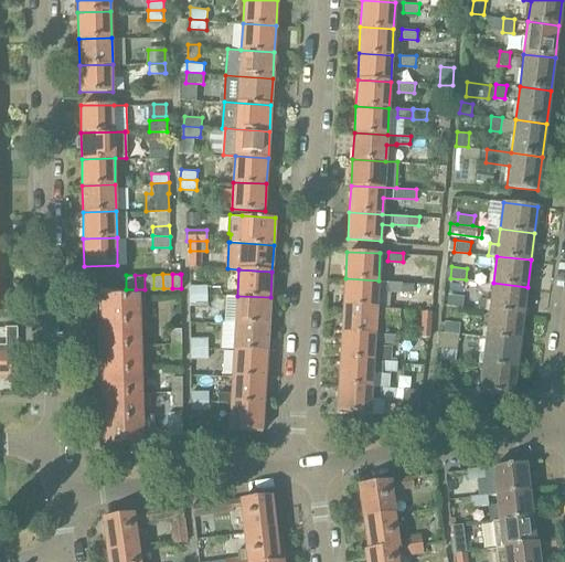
[(153,275),(145,275),(145,289),(153,288),(153,275)]
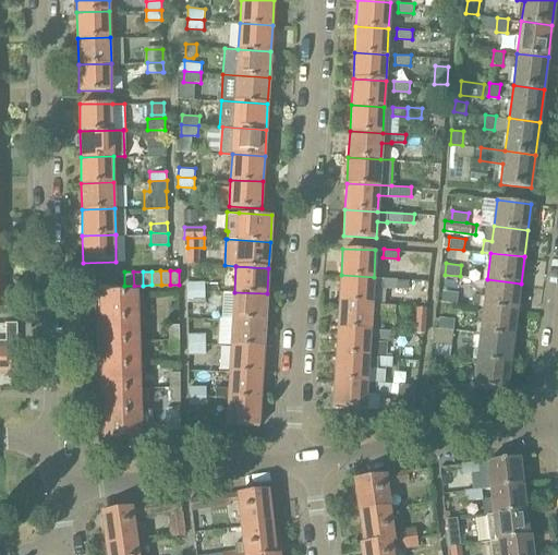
[(341,275),(339,301),(372,303),(372,302),(374,277),(341,275)]
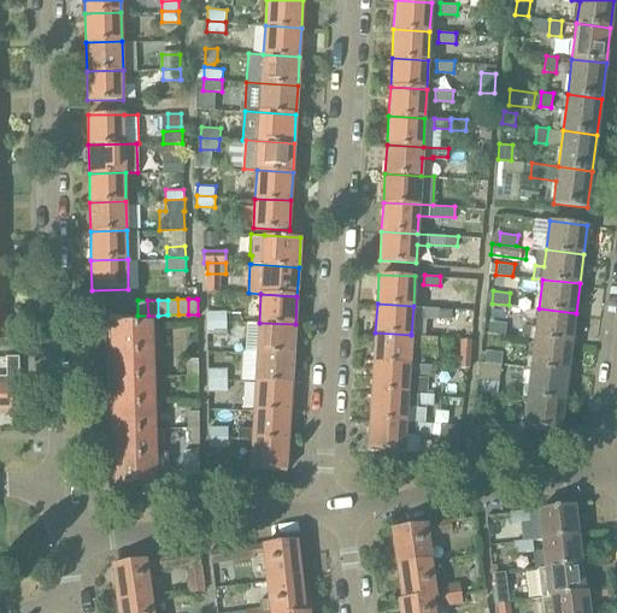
[(422,306),(422,316),(438,317),(439,307),(422,306)]
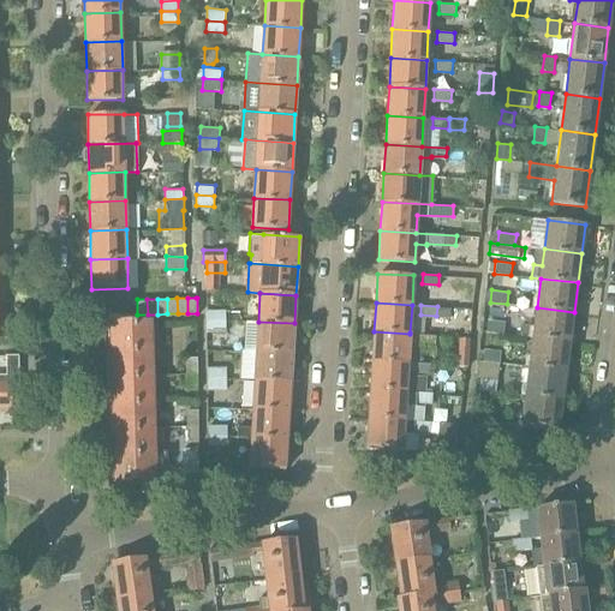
[(437,306),(436,316),(449,316),(451,307),(437,306)]
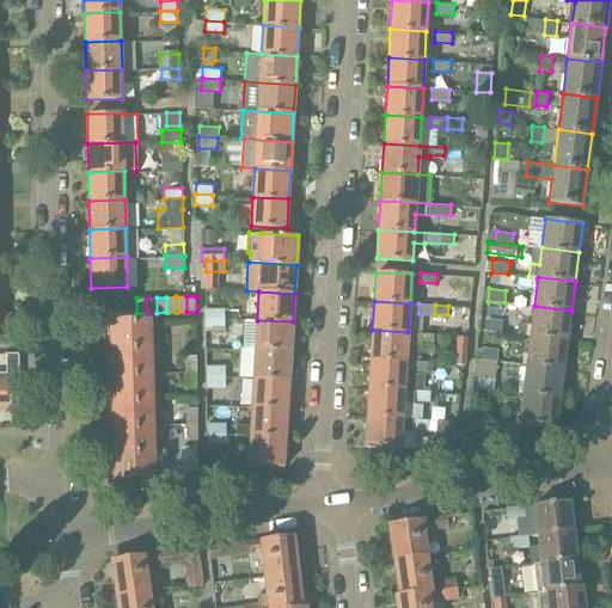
[(519,321),(518,333),(530,335),(568,339),(571,311),(534,306),(532,324),(519,321)]
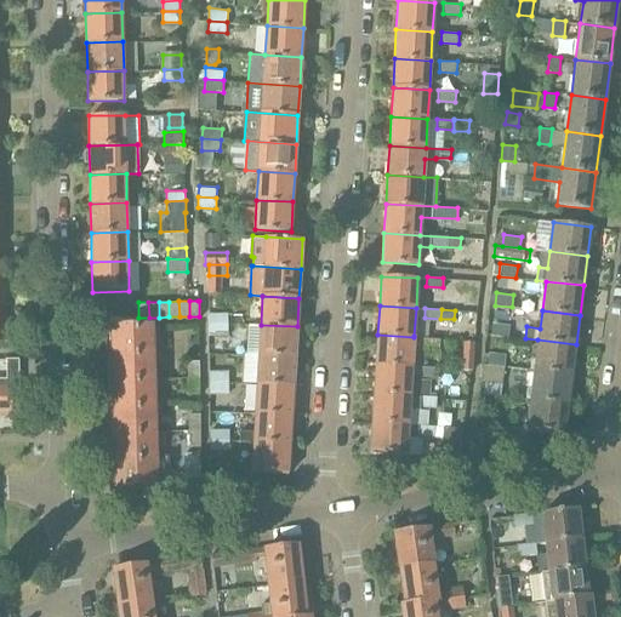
[(227,312),(209,313),(209,323),(227,323),(227,312)]
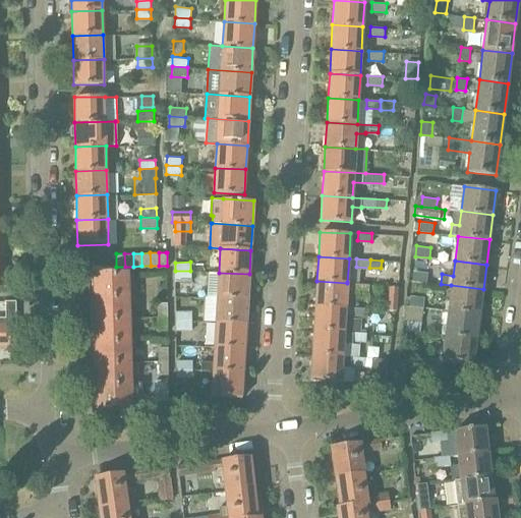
[(427,272),(413,270),(412,281),(426,283),(427,272)]
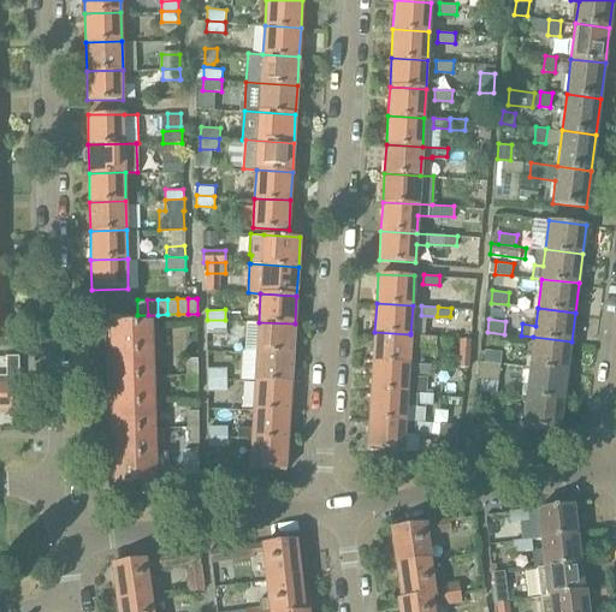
[(225,320),(207,320),(208,331),(226,331),(225,320)]
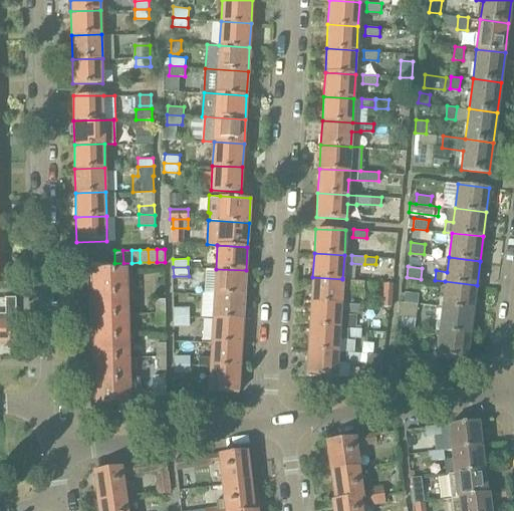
[(126,268),(92,269),(95,402),(108,401),(113,401),(131,401),(130,389),(140,389),(139,376),(130,377),(126,268)]
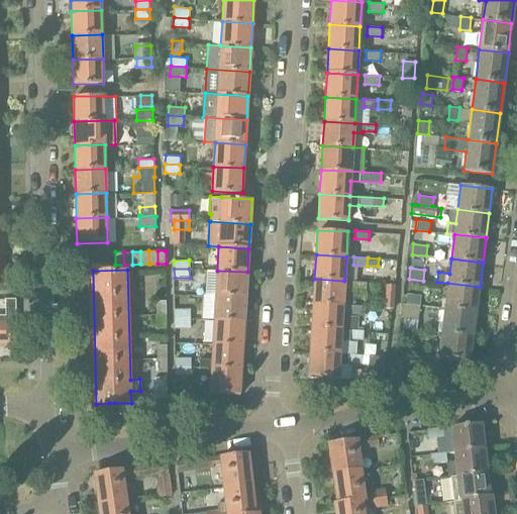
[(207,270),(205,294),(215,295),(245,296),(247,272),(217,271),(207,270)]
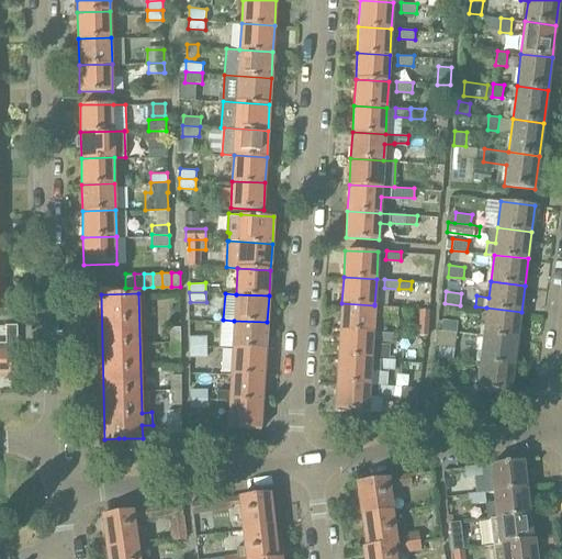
[(341,303),(340,330),(373,332),(374,316),(383,316),(383,315),(398,316),(398,305),(374,304),(374,305),(341,303)]
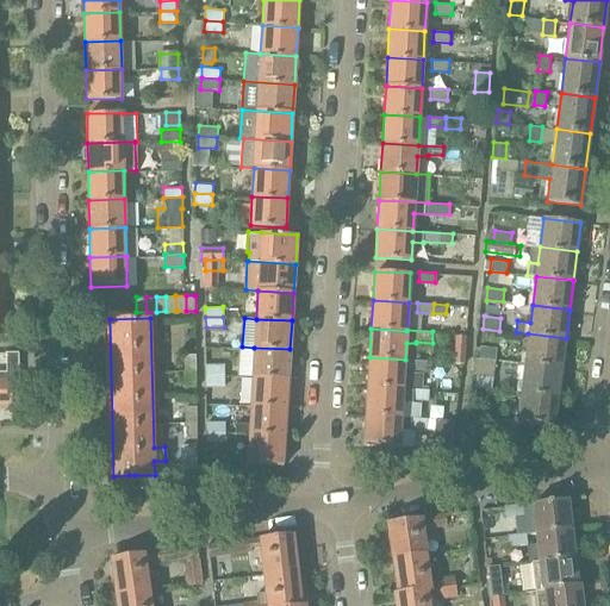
[(528,333),(524,362),(562,367),(566,338),(528,333)]
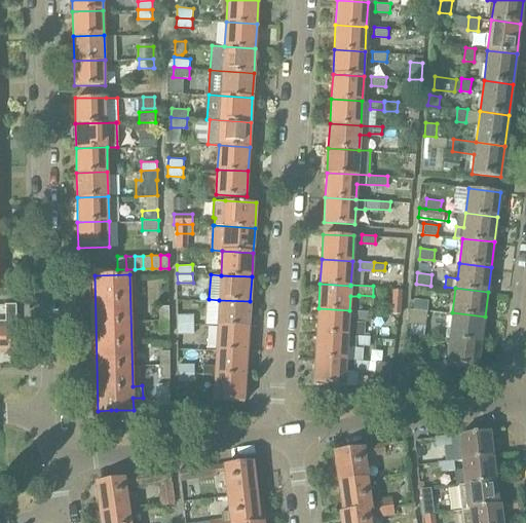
[(428,299),(414,298),(413,308),(427,310),(428,299)]
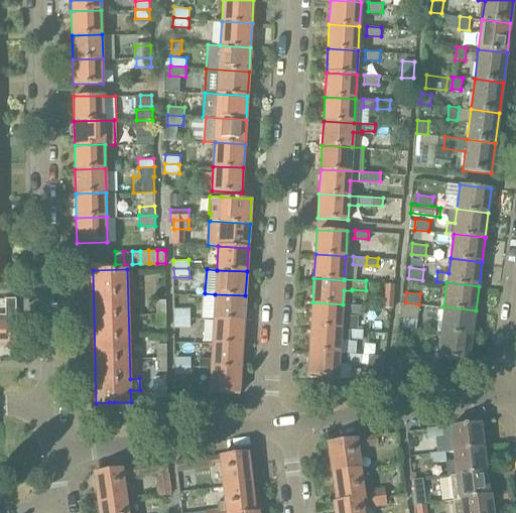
[(215,294),(214,318),(244,319),(245,295),(215,294)]
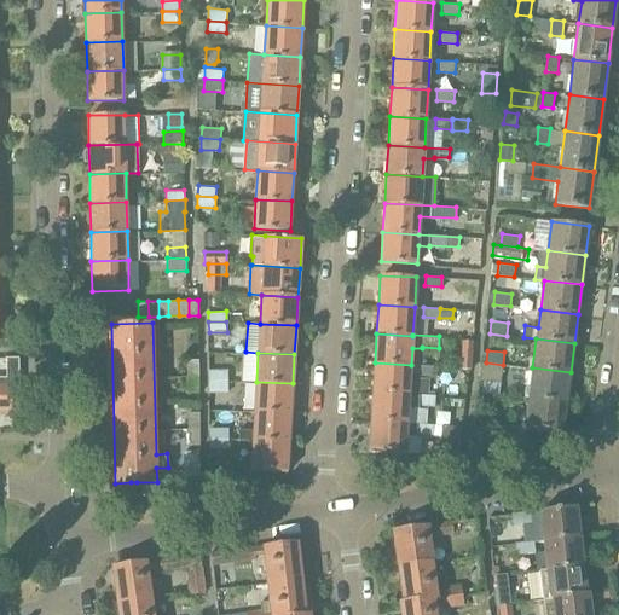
[(473,357),(457,355),(456,367),(473,369),(473,357)]
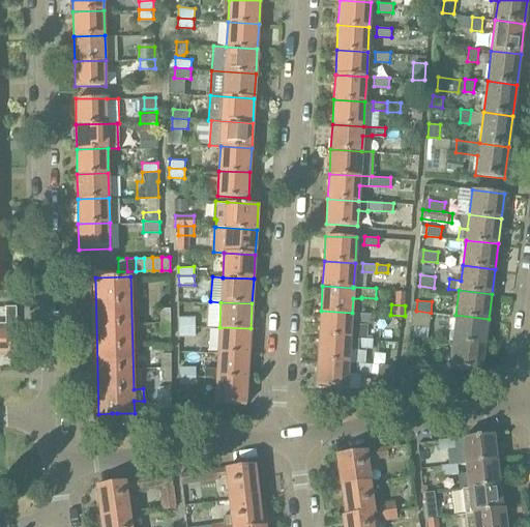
[(0,351),(16,351),(16,329),(17,329),(16,305),(4,305),(4,306),(5,306),(5,322),(0,322),(0,351)]
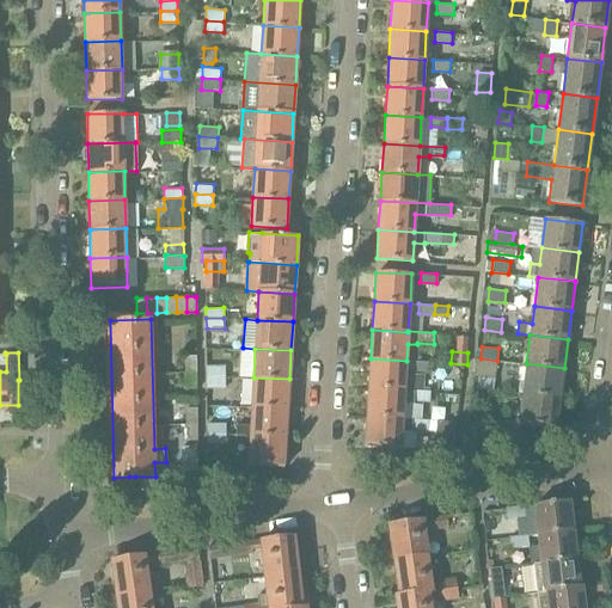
[(196,354),(185,354),(185,370),(196,370),(196,354)]
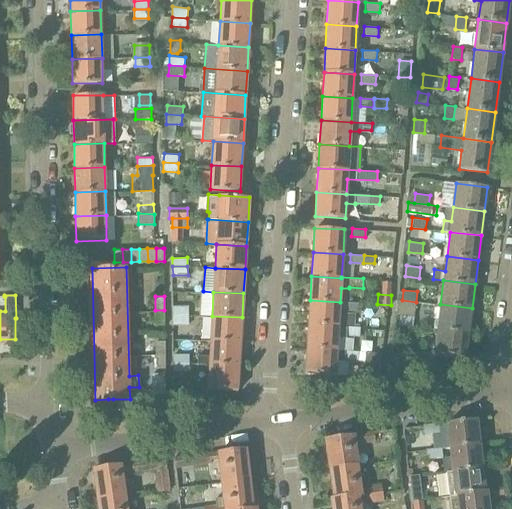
[(310,300),(308,324),(338,326),(340,302),(310,300)]
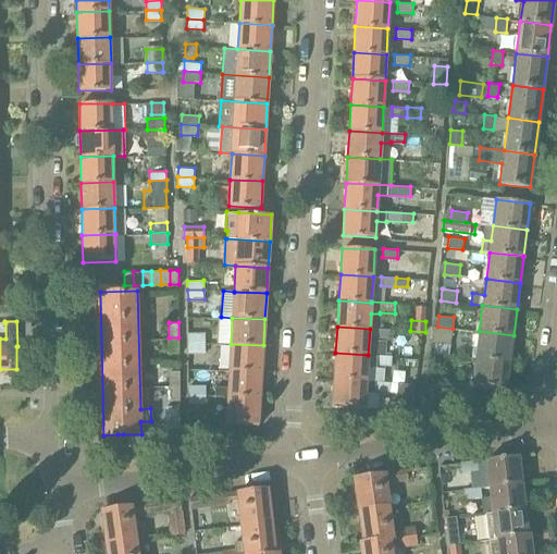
[(394,330),(378,329),(378,339),(393,340),(394,330)]
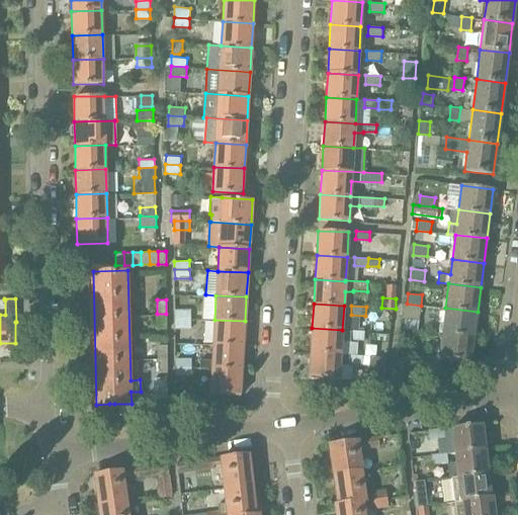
[(445,308),(442,332),(475,336),(478,312),(445,308)]
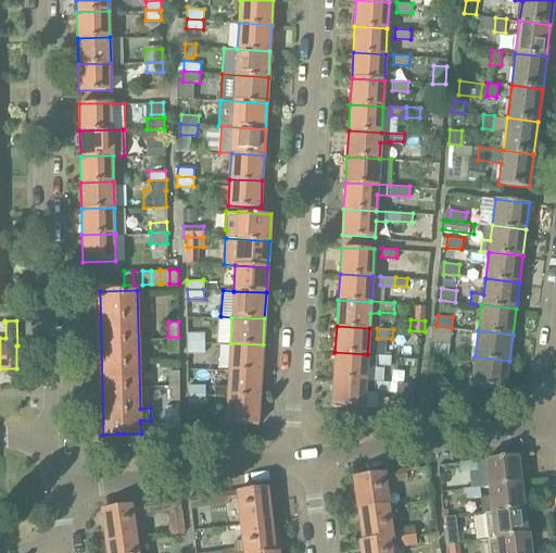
[(204,332),(188,332),(188,341),(204,341),(204,332)]
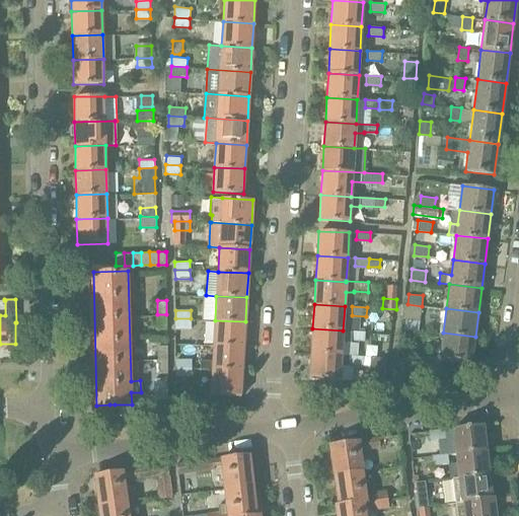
[(166,314),(157,314),(157,328),(166,328),(166,314)]
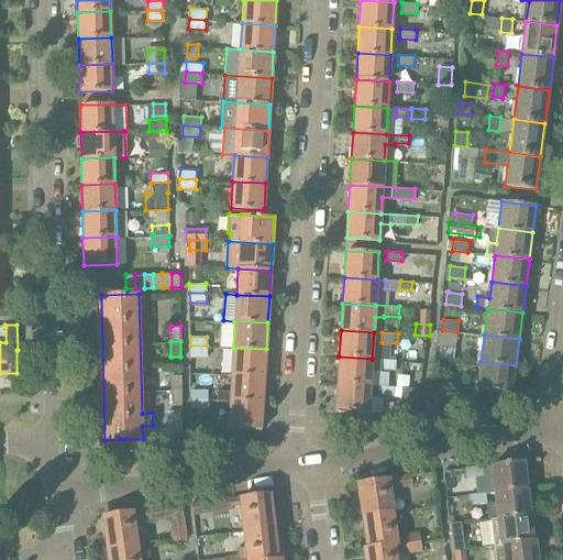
[(207,346),(190,346),(190,355),(207,355),(207,346)]
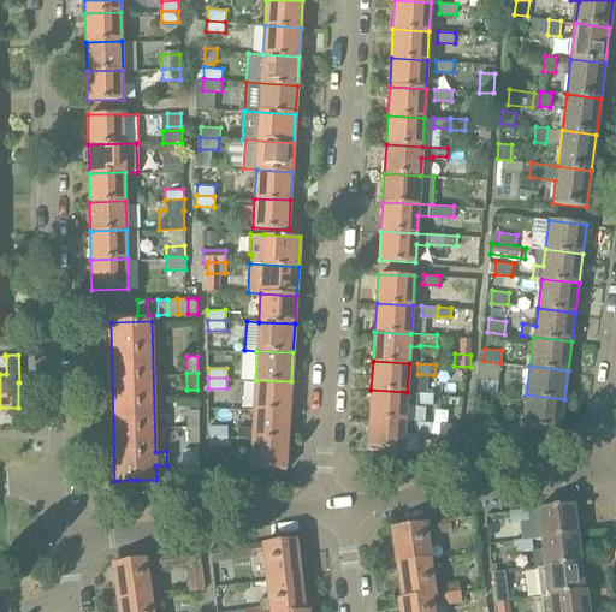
[(498,379),(481,378),(480,391),(497,392),(498,379)]
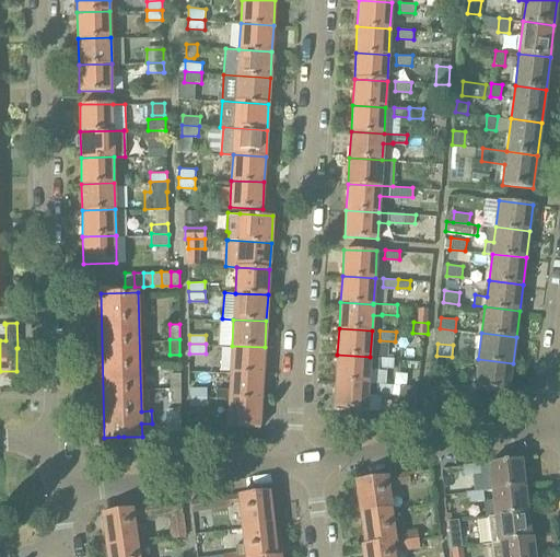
[(232,346),(231,372),(264,373),(265,347),(232,346)]
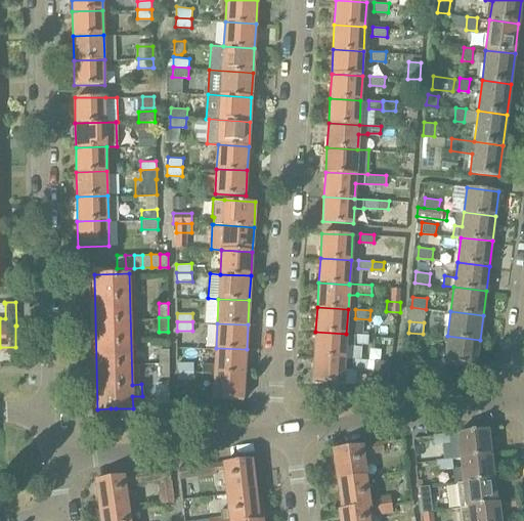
[(315,332),(314,356),(345,358),(346,345),(354,345),(355,343),(368,344),(368,335),(346,334),(315,332)]
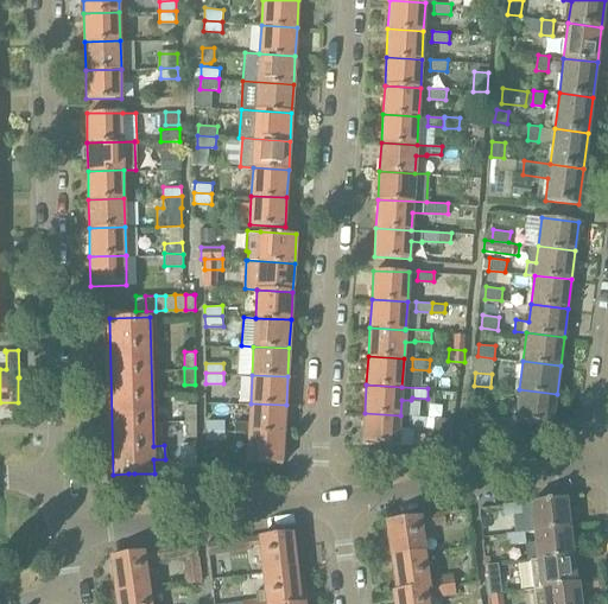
[(513,408),(512,418),(515,418),(515,419),(517,419),(552,424),(557,394),(519,389),(517,408),(513,408)]
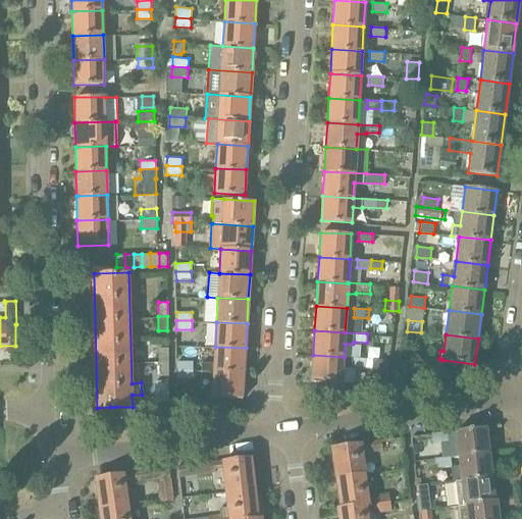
[(168,347),(158,348),(159,361),(168,361),(168,347)]
